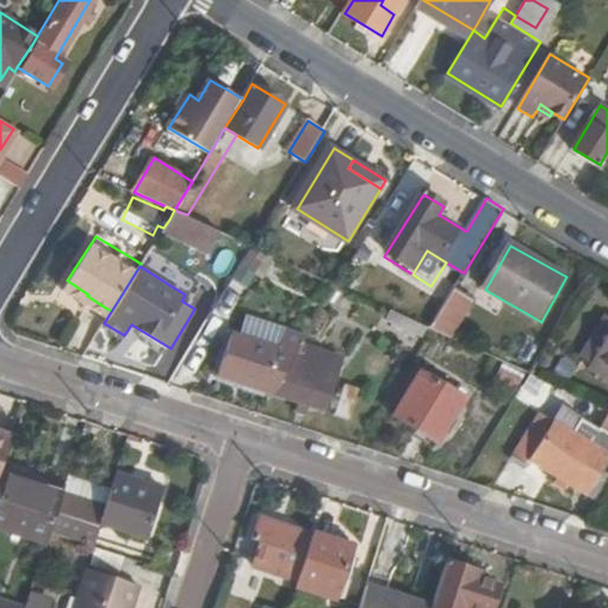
[(451,295),(432,326),(454,335),(471,306),(451,295)]
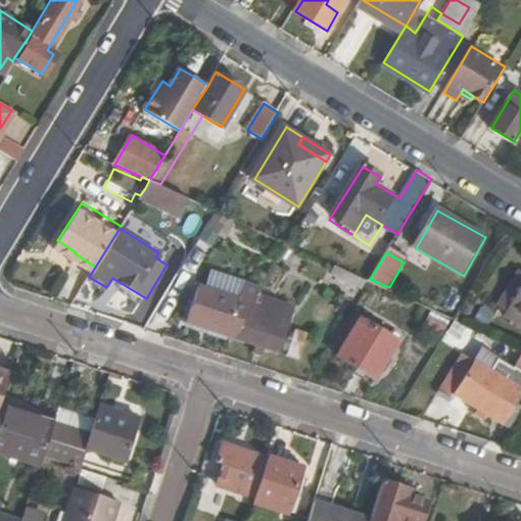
[(334,270),(366,285),(370,279),(337,265),(334,270)]
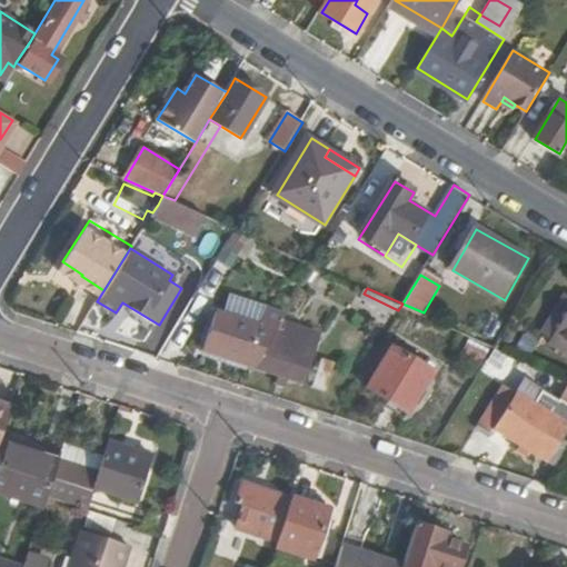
[(215,309),(202,347),(250,362),(251,359),(257,361),(270,340),(257,336),(259,325),(215,309)]
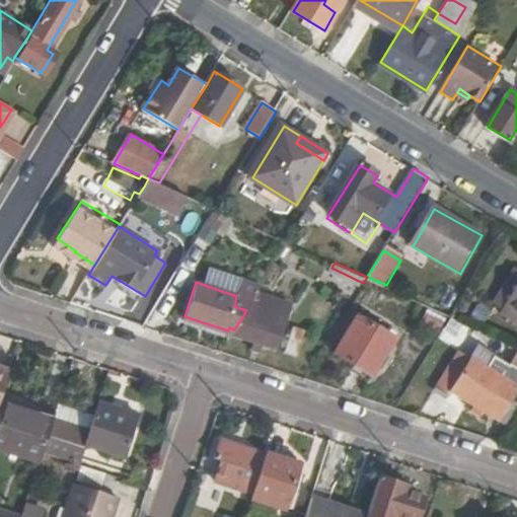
[(516,285),(507,301),(516,307),(516,285)]
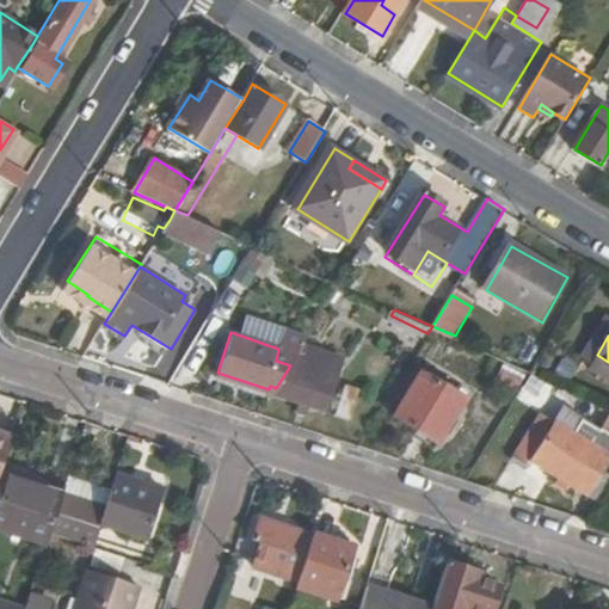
[(290,365),(276,388),(274,393),(318,406),(342,368),(297,354),(290,365)]
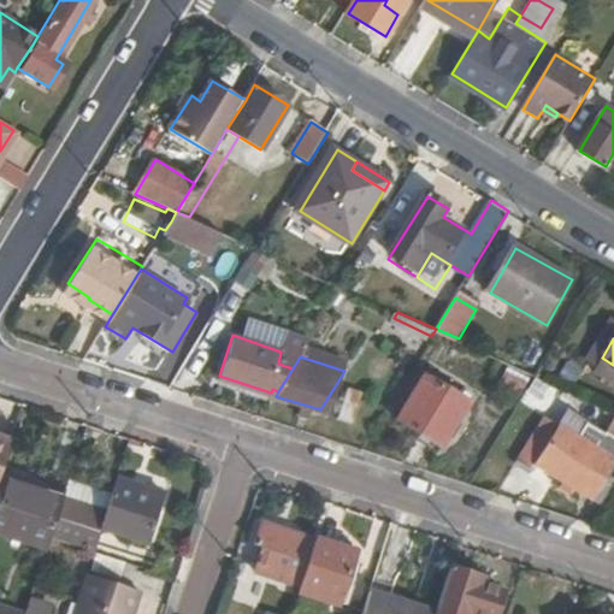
[(596,369),(613,379),(613,365),(602,358),(596,369)]
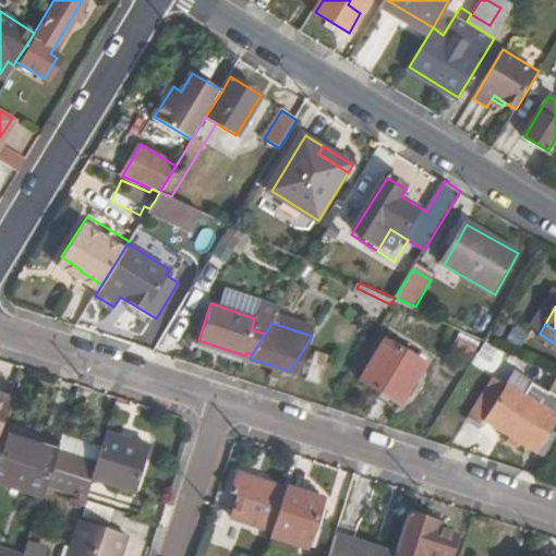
[(386,336),(361,377),(400,403),(426,362),(386,336)]
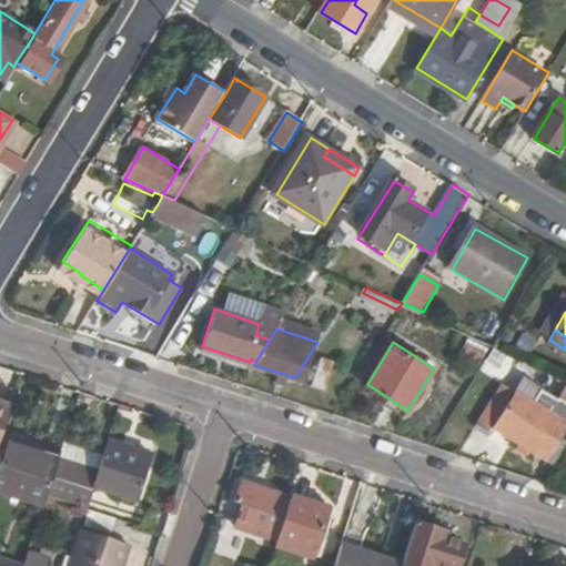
[(466,343),(462,350),(482,360),(485,351),(466,343)]
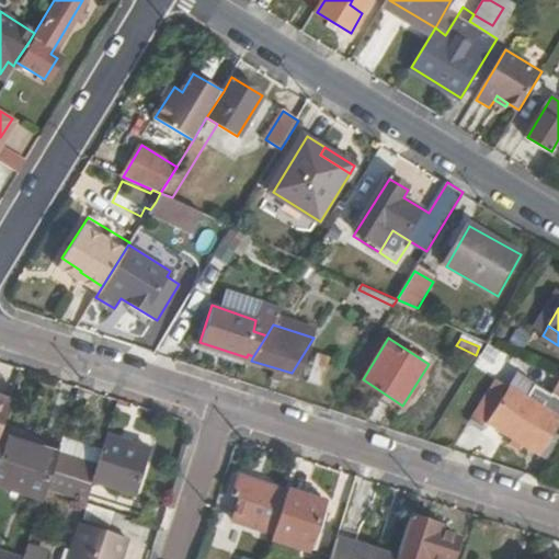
[(490,342),(477,364),(499,377),(512,355),(490,342)]
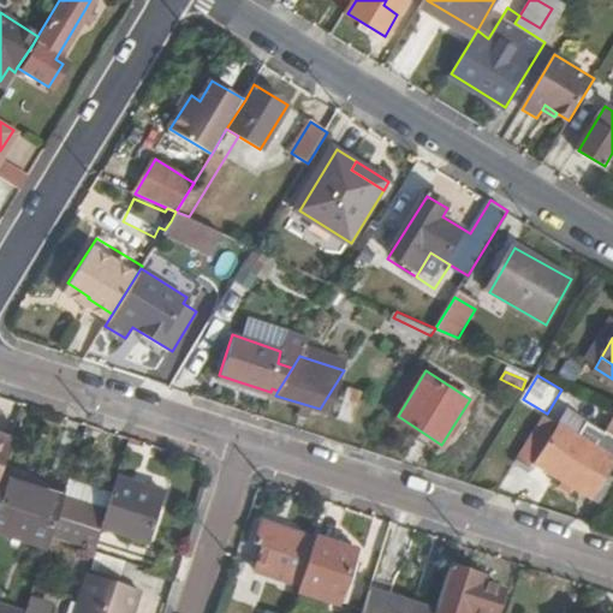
[(536,422),(515,457),(533,468),(536,462),(602,503),(612,484),(612,476),(606,471),(612,460),(612,417),(607,428),(589,416),(578,433),(555,418),(548,429),(536,422)]
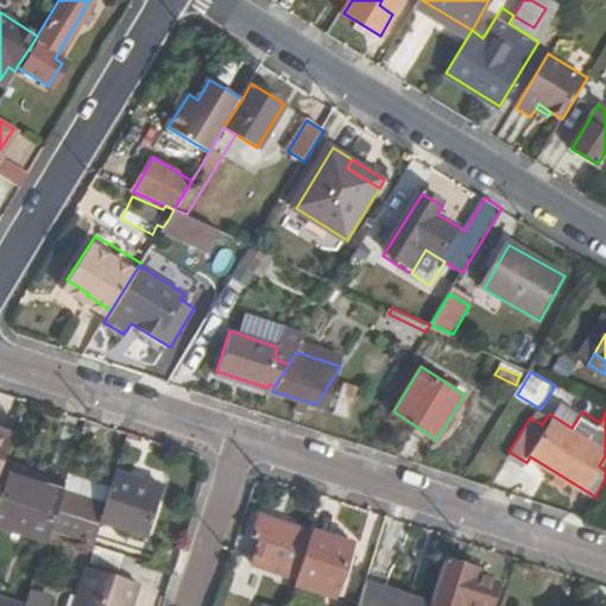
[(0,478),(2,472),(13,439),(0,434),(0,478)]
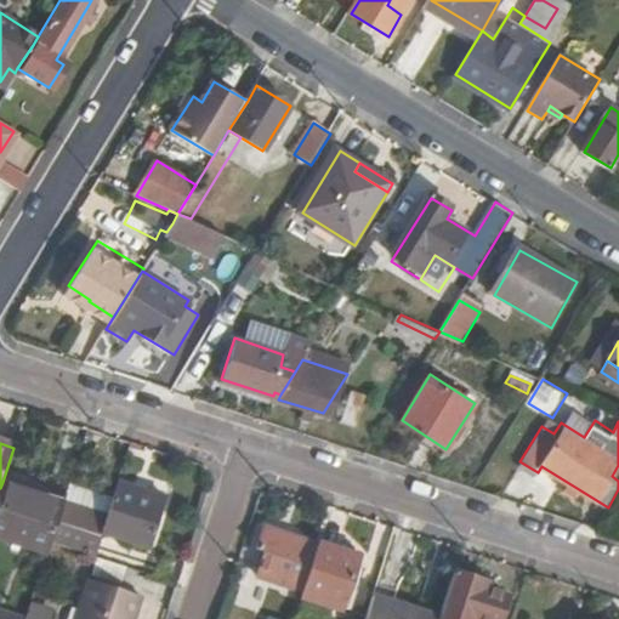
[(111,515),(104,533),(153,549),(170,497),(123,480),(117,498),(111,515)]
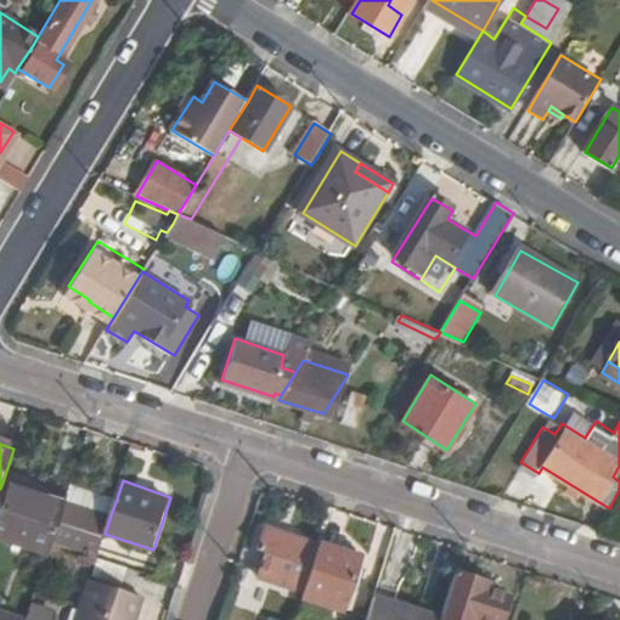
[(0,489),(0,536),(49,554),(54,542),(61,522),(66,506),(3,483),(0,489)]
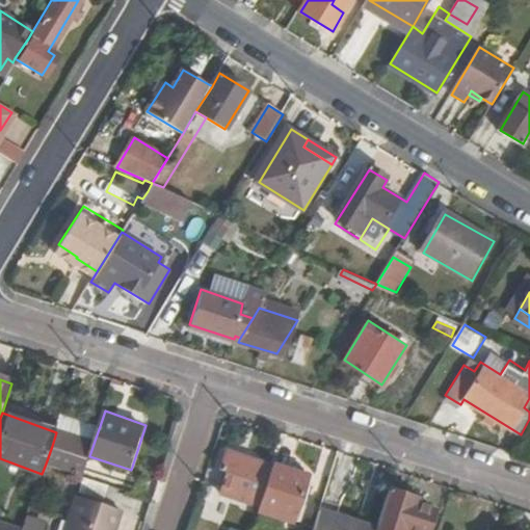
[(62,414),(57,428),(95,441),(100,426),(62,414)]
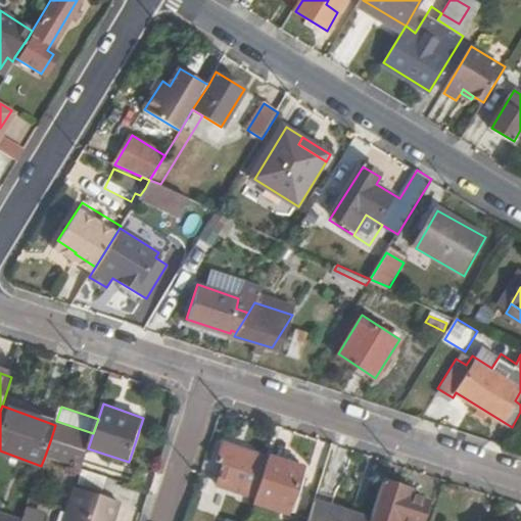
[(55,425),(51,438),(87,451),(88,448),(93,433),(56,421),(55,425)]
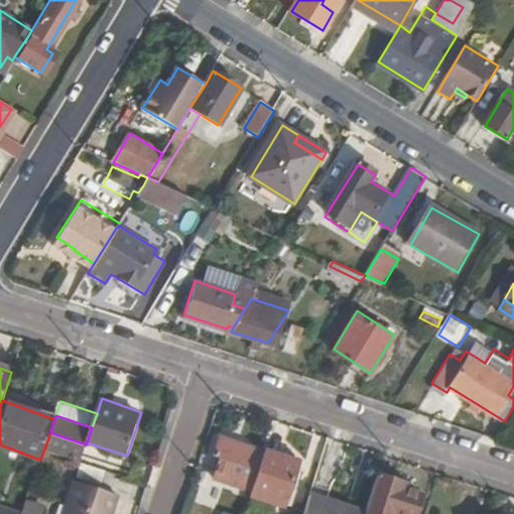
[(50,432),(44,450),(80,461),(86,444),(50,432)]
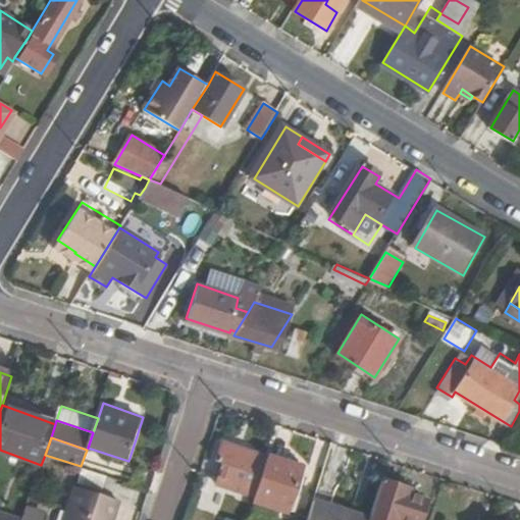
[(225,464),(218,485),(253,498),(266,458),(266,456),(223,443),(217,462),(225,464)]
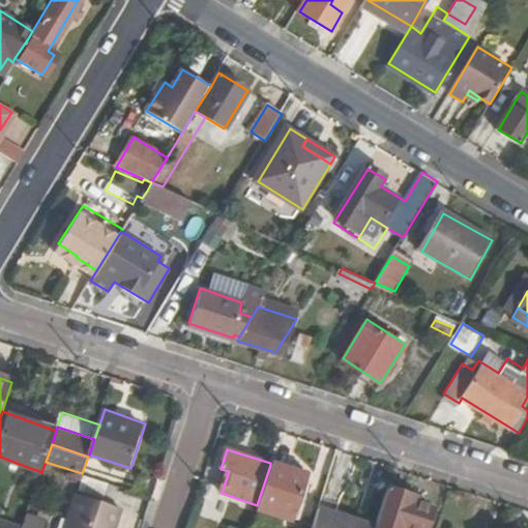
[(270,465),(257,505),(291,517),(304,476),(270,465)]
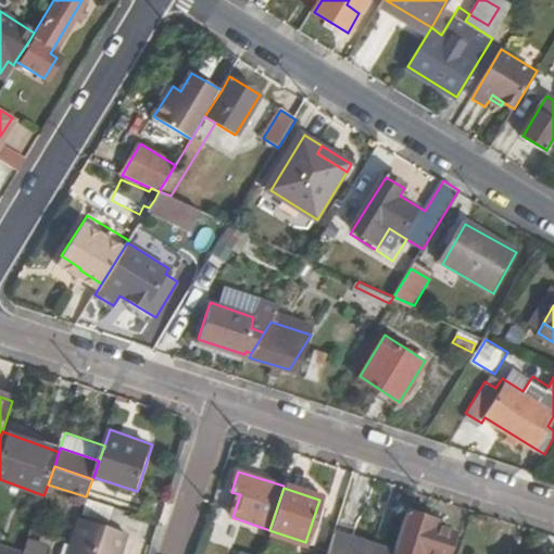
[(410,512),(394,553),(448,553),(454,536),(436,529),(438,521),(410,512)]
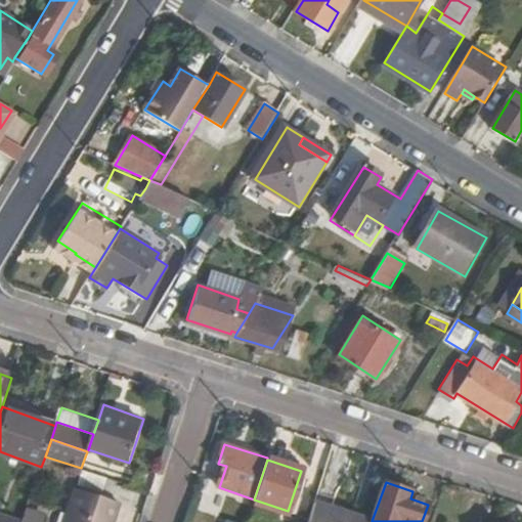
[(76,518),(74,521),(115,521),(122,504),(77,488),(68,516),(76,518)]
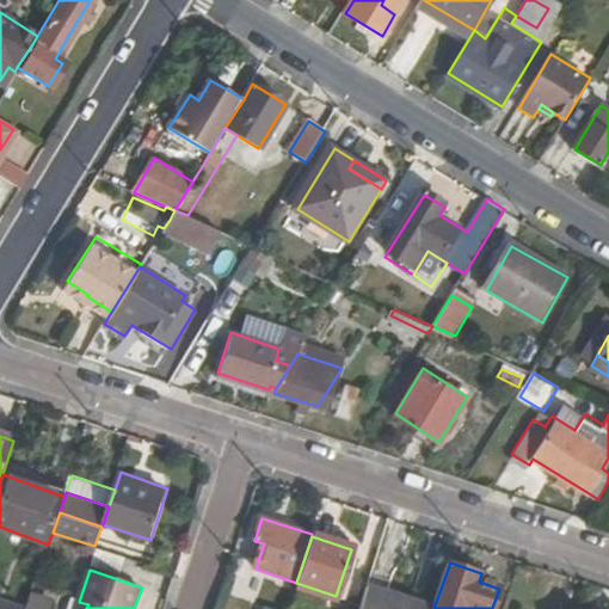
[(422,608),(368,591),(361,608),(422,608)]
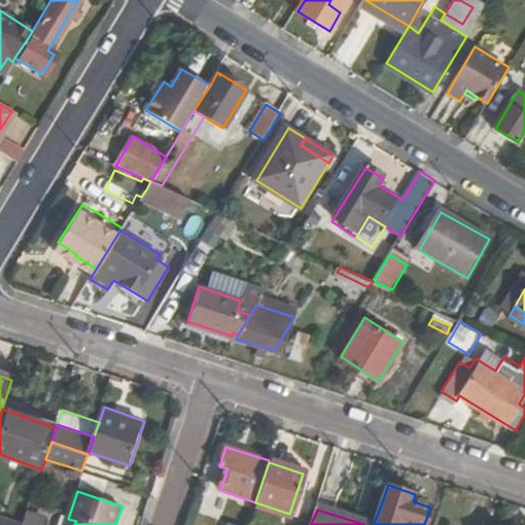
[(27,512),(23,523),(22,524),(41,524),(44,518),(27,512)]
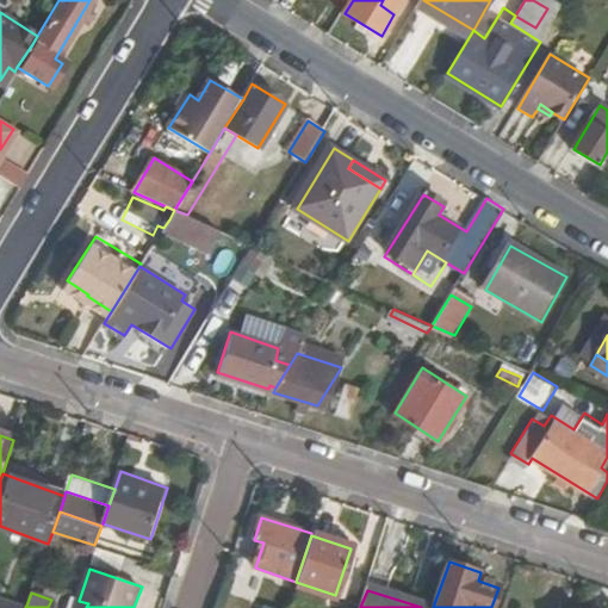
[(0,607),(25,607),(26,606),(0,597),(0,607)]
